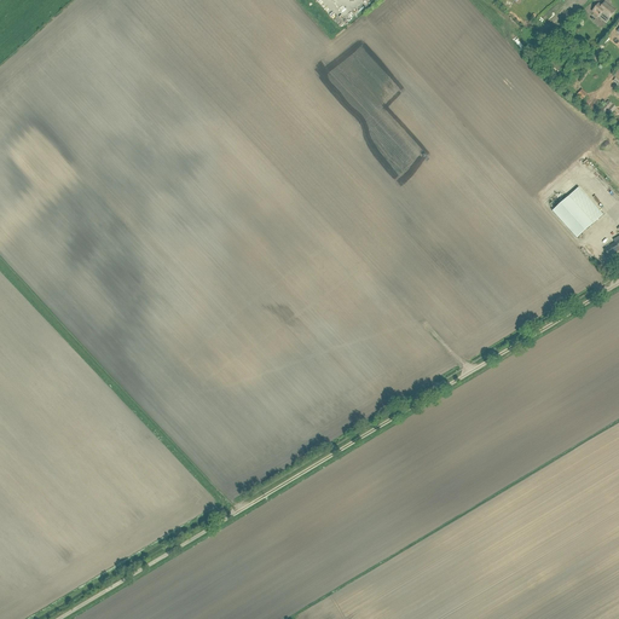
[(593,12),(606,23),(615,12),(605,4),(600,10),(597,7),(593,12)]
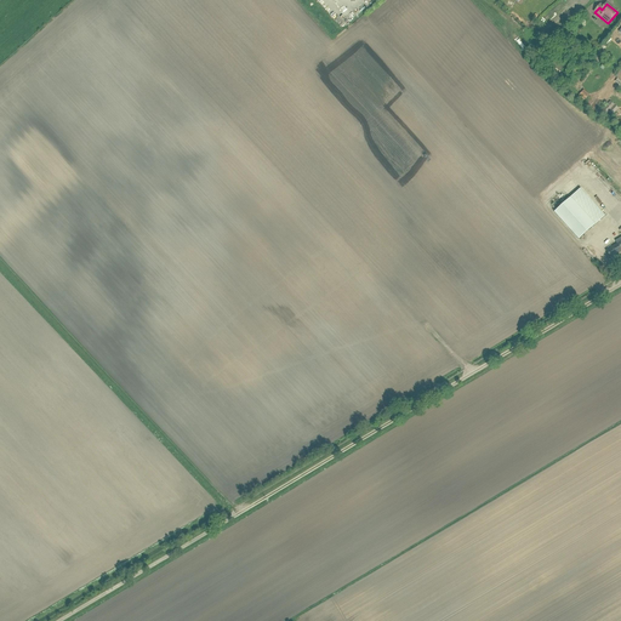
[(559,73),(564,67),(556,61),(552,66),(559,73)]
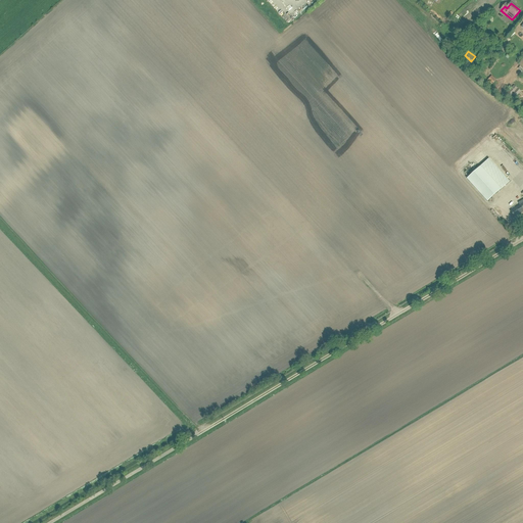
[(513,100),(520,91),(514,86),(506,95),(513,100)]
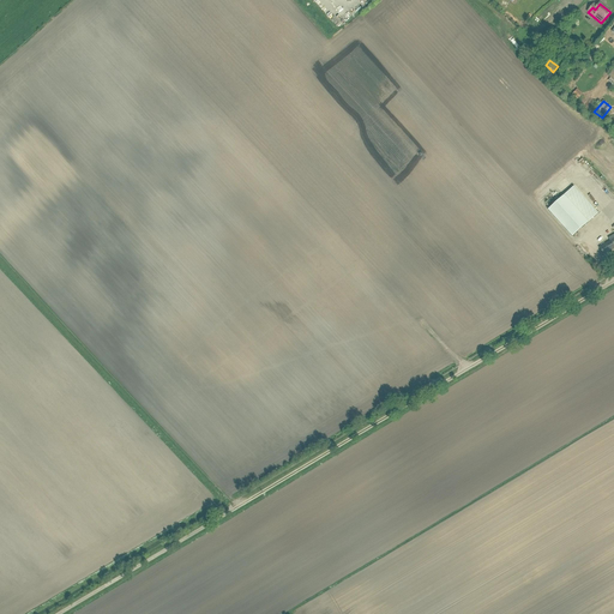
[(548,210),(572,238),(599,214),(575,187),(548,210)]
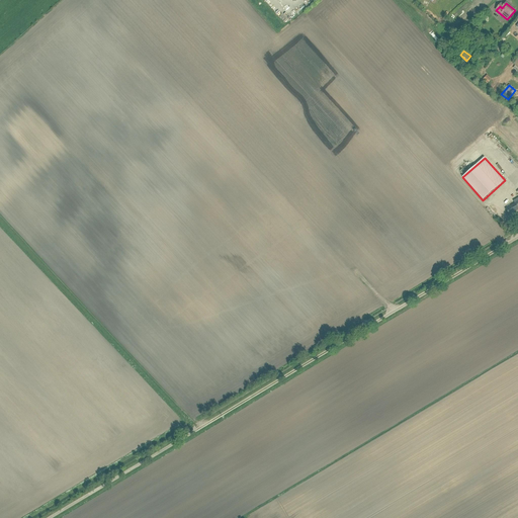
[(506,209),(509,216),(517,209),(517,208),(515,204),(506,209)]
